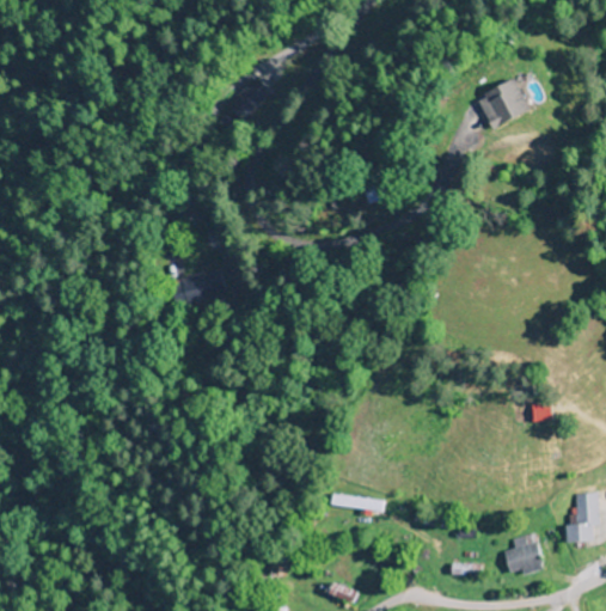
[(277,92),(257,73),(226,103),(246,123),(277,92)]
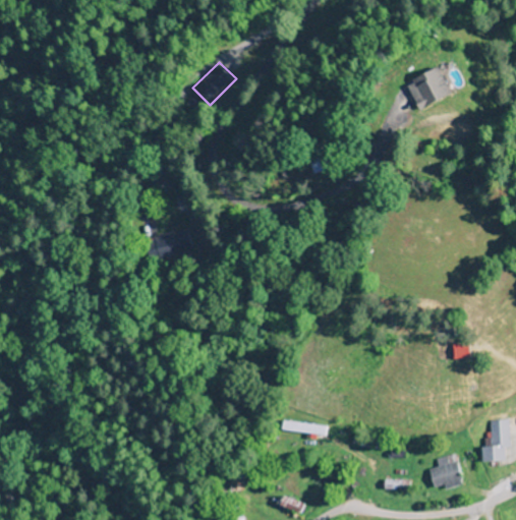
[(384,91),(397,118),(449,93),(436,66),(384,91)]
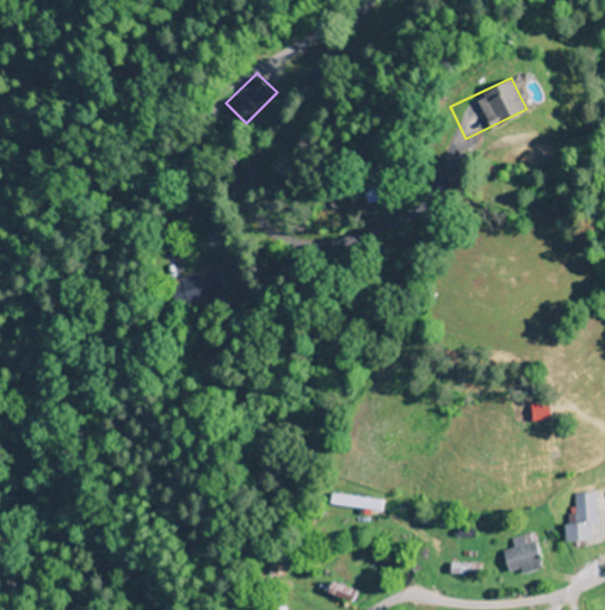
[(174,307),(230,299),(227,270),(171,279),(174,307)]
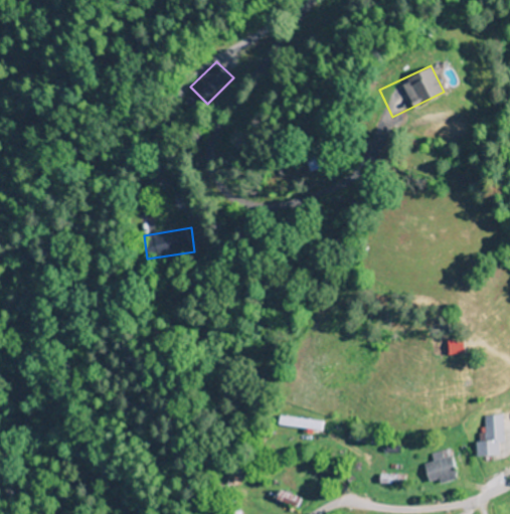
[(506,444),(506,414),(486,414),(486,441),(477,441),(477,455),(501,455),(501,444),(506,444)]
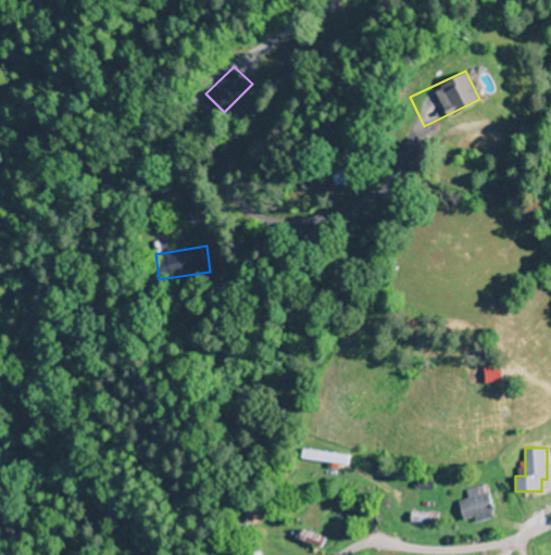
[(350,454),(303,450),(302,459),(349,464),(350,454)]
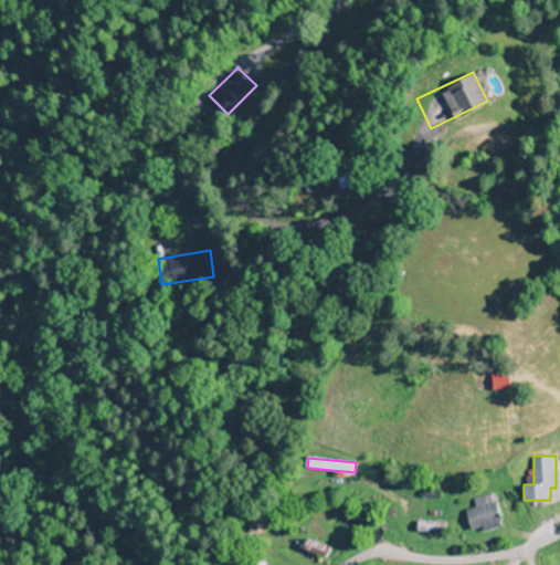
[(465,510),(474,533),(505,522),(495,494),(478,500),(479,505),(465,510)]
